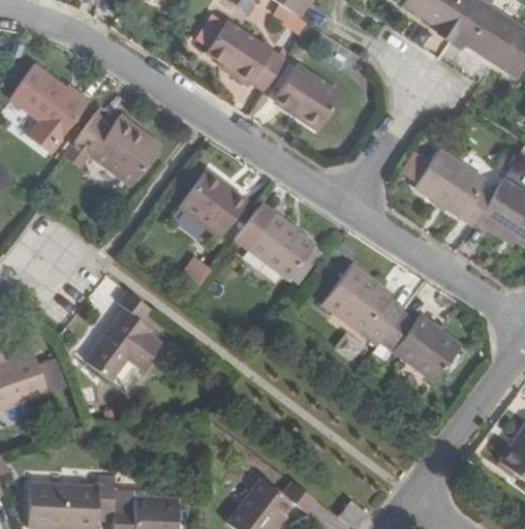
[(242,0),(240,7),(254,12),(258,0),(242,0)]
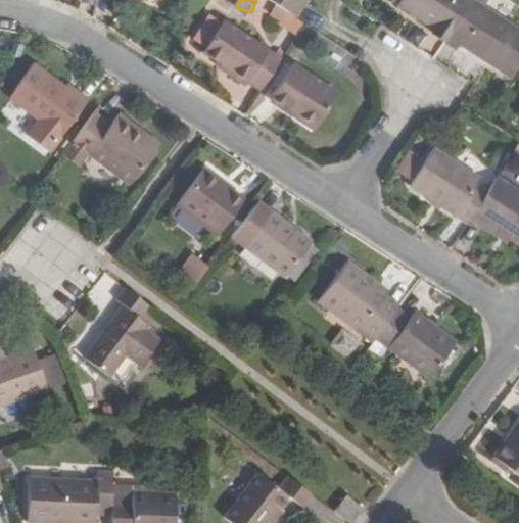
[(303,0),(274,0),(295,13),(303,0)]
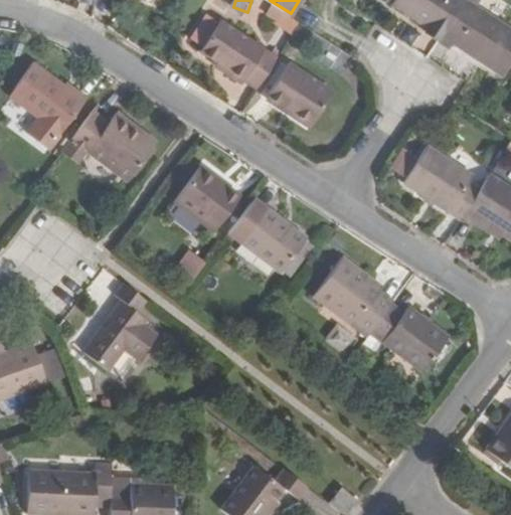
[(394,0),(444,32),(464,0),(394,0)]
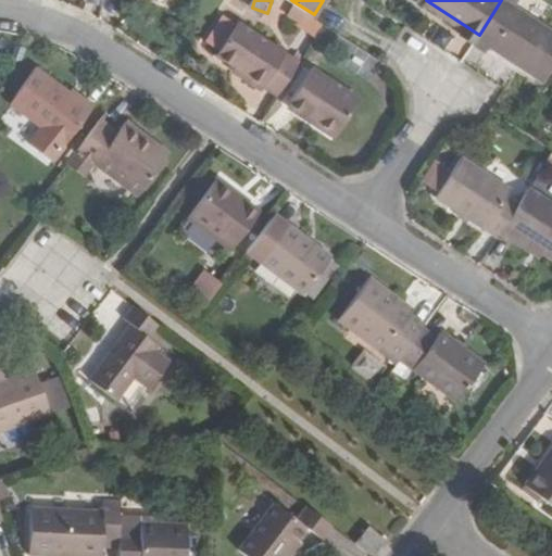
[(546,79),(551,70),(551,26),(511,0),(501,0),(479,35),(546,79)]
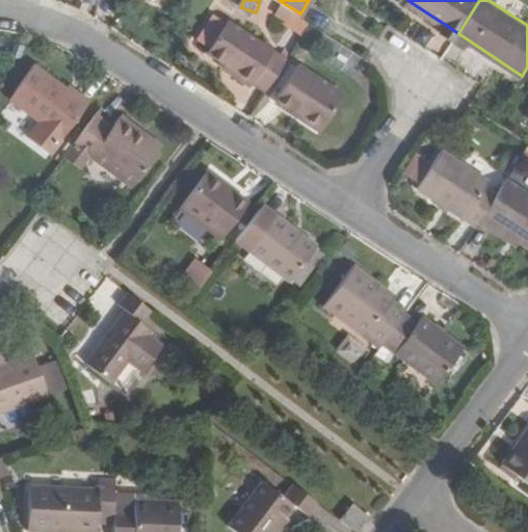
[(295,10),(288,23),(305,34),(312,22),(295,10)]
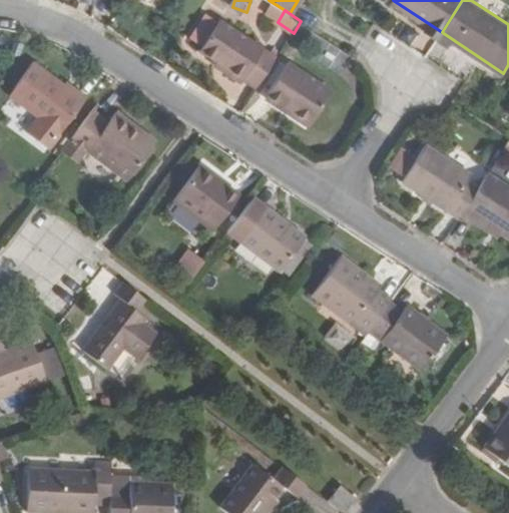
[(241,79),(242,76),(256,85),(276,54),(218,18),(217,21),(206,14),(190,39),(200,45),(198,48),(227,66),(225,69),(241,79)]
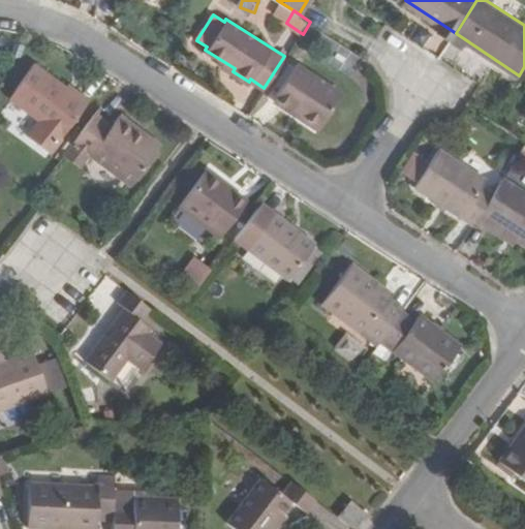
[(346,43),(337,58),(356,70),(365,56),(346,43)]
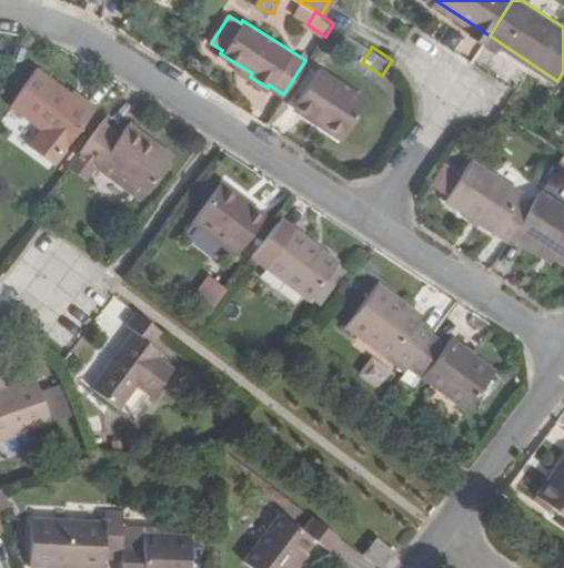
[(319,123),(342,138),(368,98),(318,67),(294,102),(321,120),(319,123)]
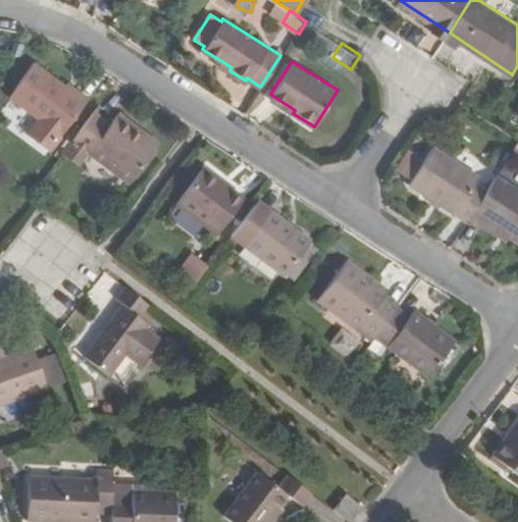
[(38,117),(26,133),(48,149),(87,98),(70,86),(68,90),(33,62),(7,94),(38,117)]
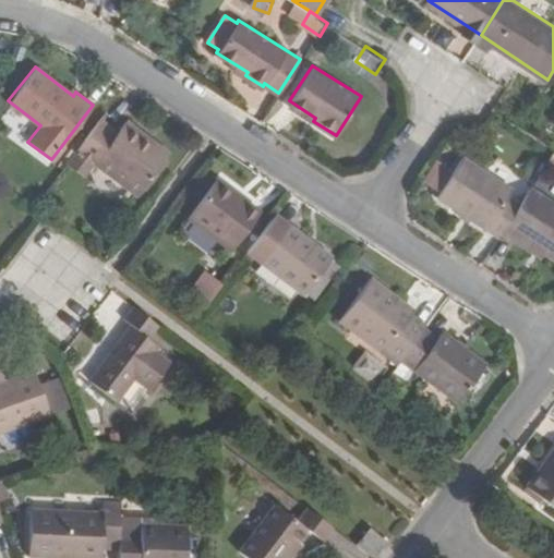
[(76,149),(139,196),(167,158),(142,140),(145,135),(127,121),(118,133),(99,119),(76,149)]
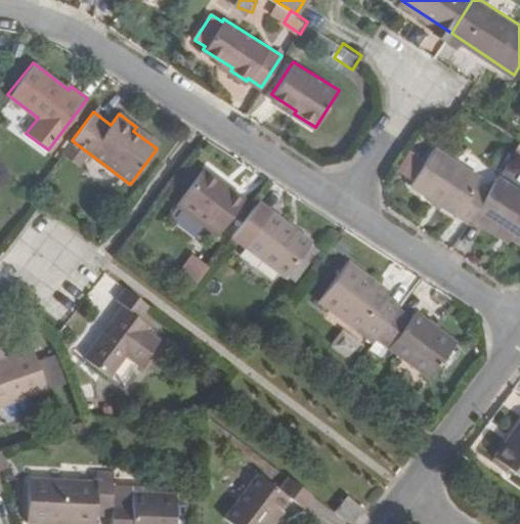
[(136,127),(133,131),(157,148),(160,144),(136,127)]
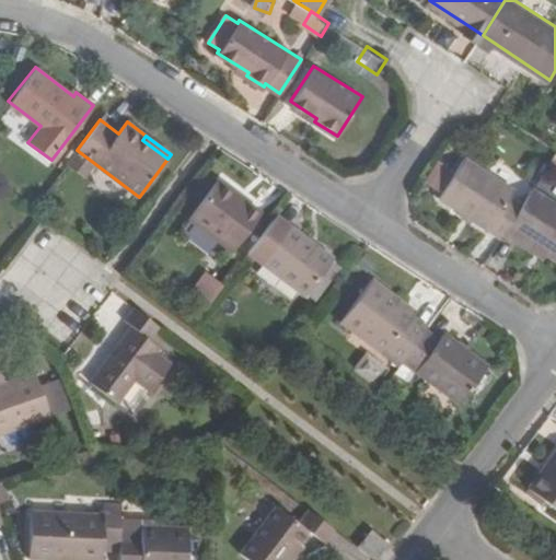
[(466,156),(440,196),(504,237),(507,233),(524,205),(513,197),(518,189),(466,156)]
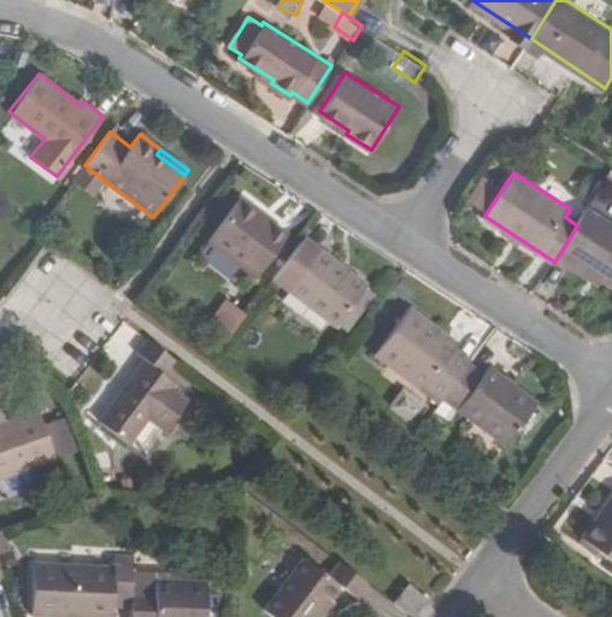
[(206,240),(209,242),(246,270),(254,277),(283,238),(258,218),(260,215),(239,197),(236,200),(233,195),(206,240)]
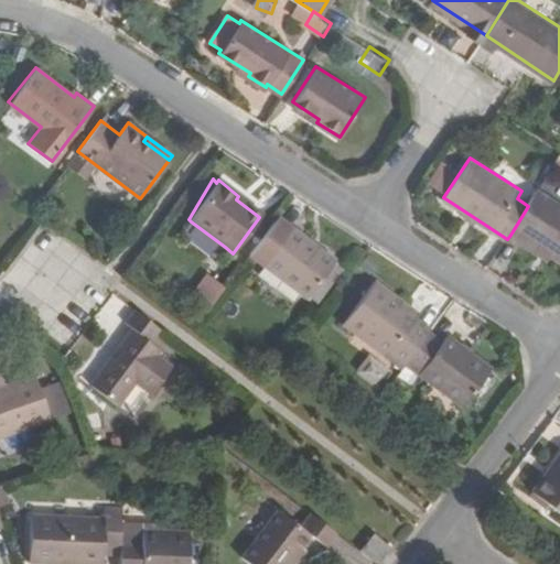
[(559,204),(539,191),(528,206),(510,235),(526,246),(529,240),(553,255),(559,258),(559,204)]
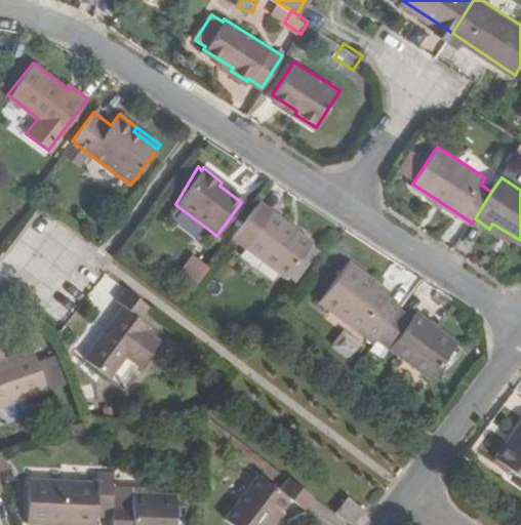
[(257,204),(233,237),(245,246),(286,277),(287,275),(297,263),(310,245),(313,242),(272,210),(270,213),(257,204)]
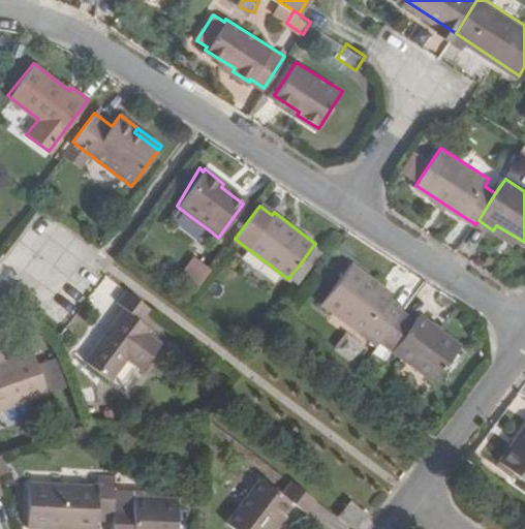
[(496,225),(493,230),(516,245),(519,239),(496,225)]
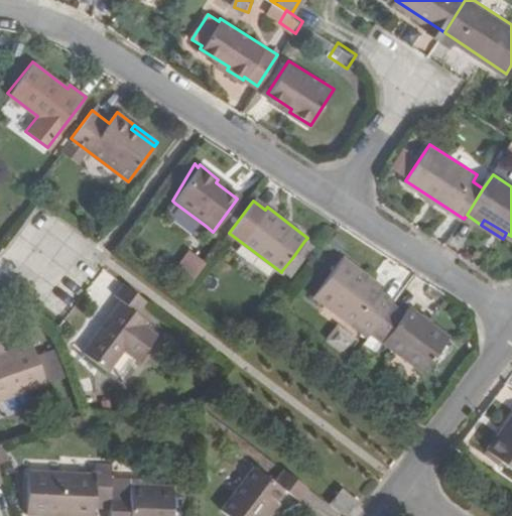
[(310,246),(304,241),(292,258),(297,263),(310,246)]
